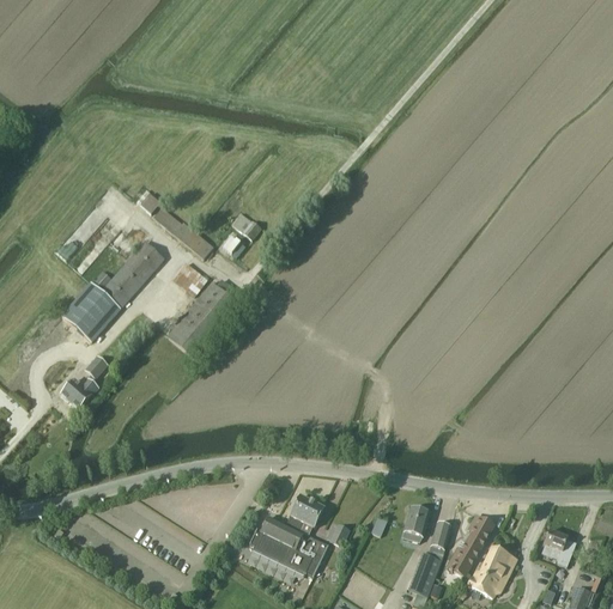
[(161,202),(149,193),(140,205),(151,213),(161,202)]
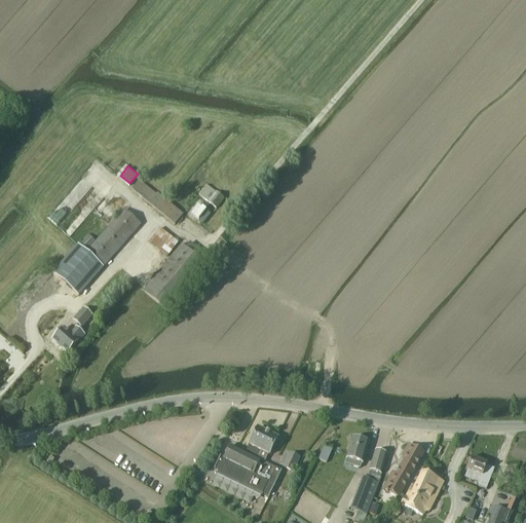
[(168,171),(161,183),(165,185),(174,174),(168,171)]
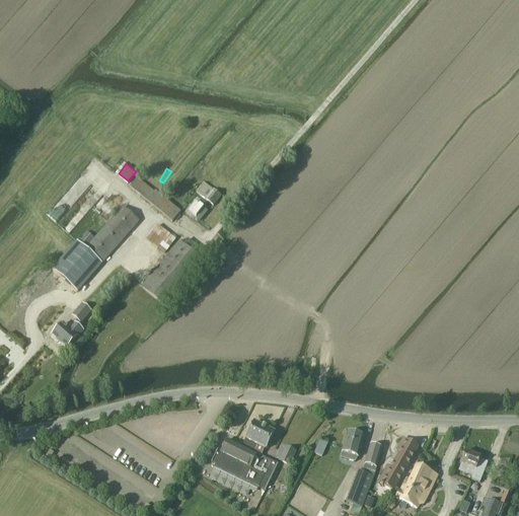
[(137,175),(130,185),(172,220),(180,210),(155,189),(154,190),(137,175)]
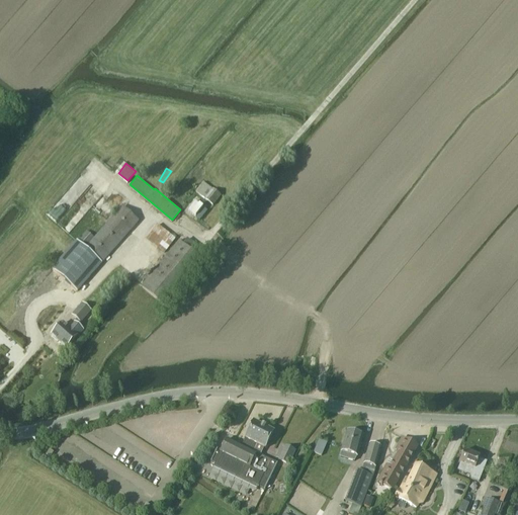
[(212,203),(221,193),(203,180),(195,189),(212,203)]
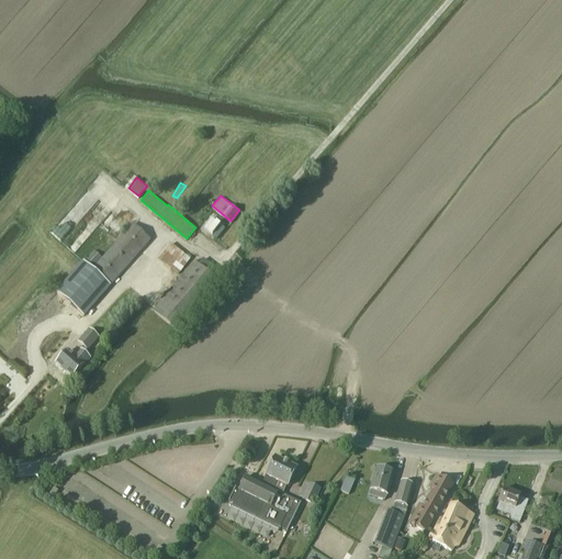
[(86,214),(94,223),(103,214),(94,205),(86,214)]
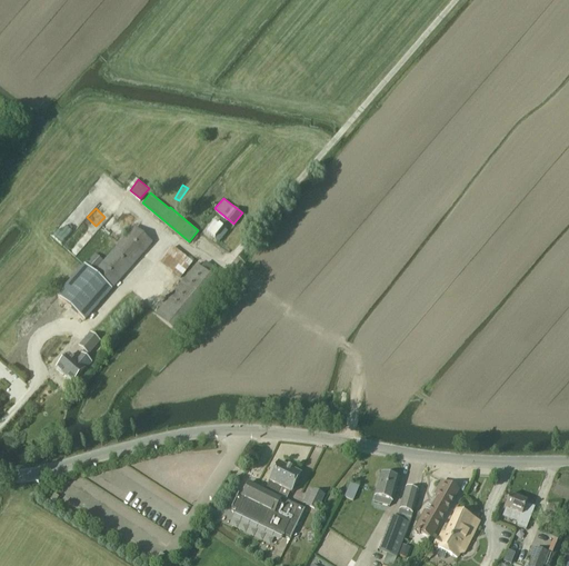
[(228,220),(213,214),(208,226),(222,232),(228,220)]
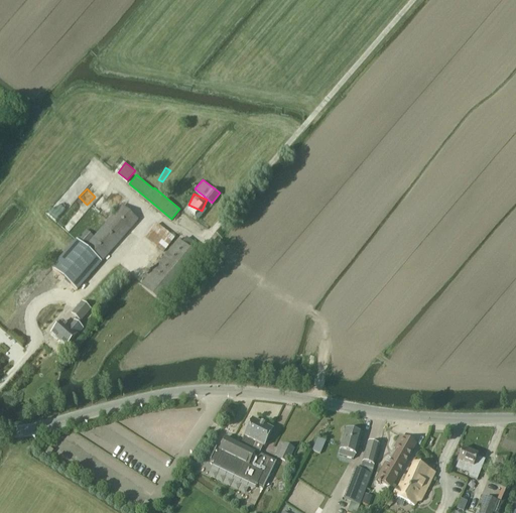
[(86,228),(51,266),(77,288),(101,260),(101,259),(138,218),(122,204),(94,235),(86,228)]
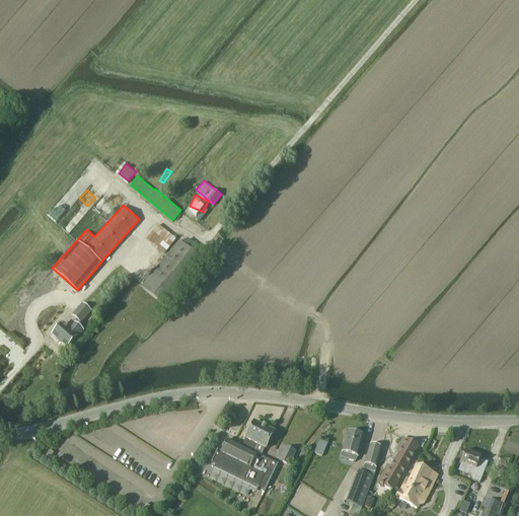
[(157,224),(147,236),(164,250),(174,237),(157,224)]
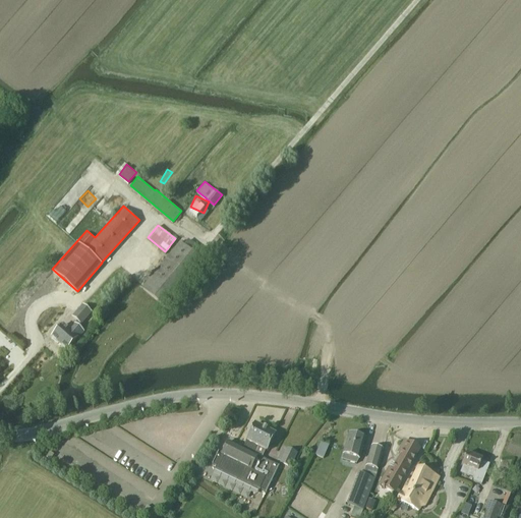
[(142,285),(153,294),(167,306),(205,261),(190,249),(179,239),(142,285)]
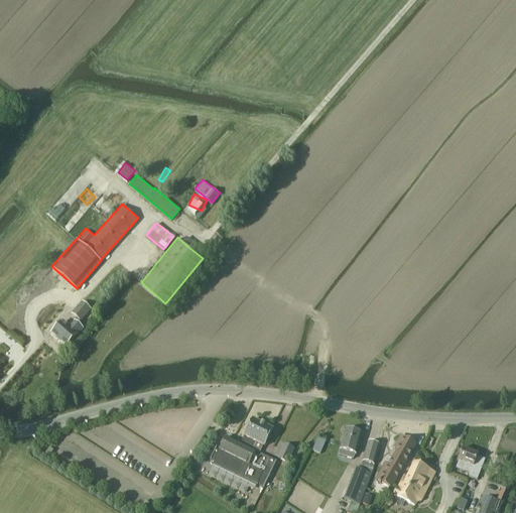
[(124,274),(129,278),(134,273),(129,269),(124,274)]
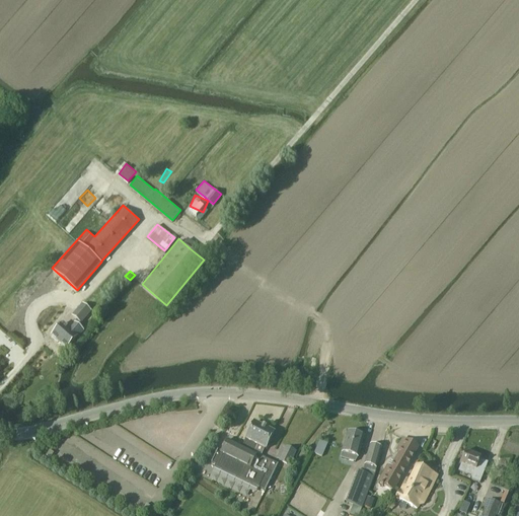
[(62,321),(52,334),(66,347),(83,328),(77,323),(80,320),(90,309),(82,302),(72,313),(77,318),(75,321),(74,320),(71,324),(70,324),(69,326),(62,321)]
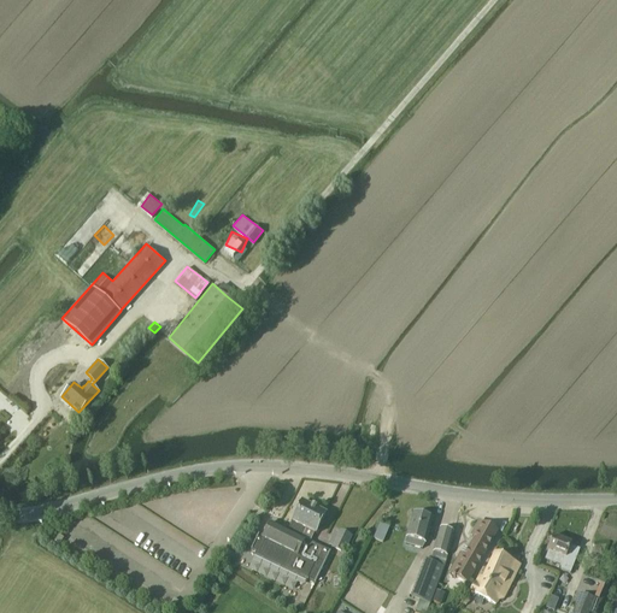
[(303,499),(292,519),(306,526),(303,535),(310,538),(315,530),(316,531),(325,510),(303,499)]
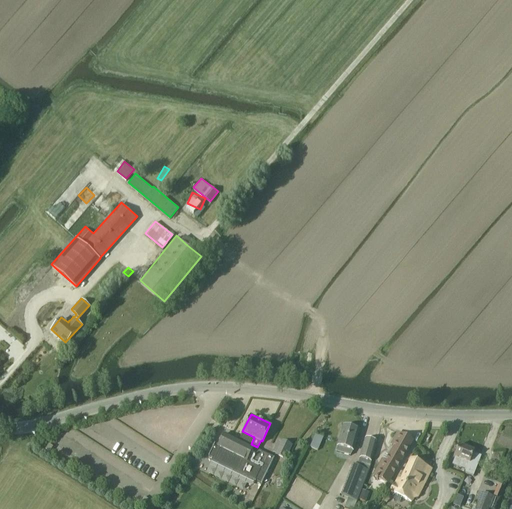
[(359,428),(343,424),(336,449),(350,453),(353,449),(359,428)]
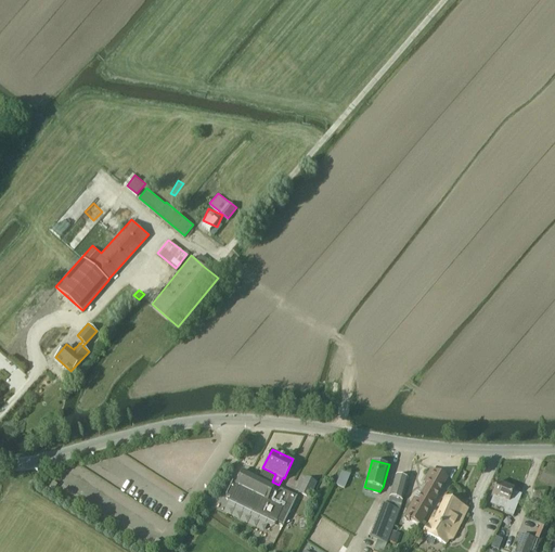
[(283,523),(297,495),(279,485),(272,482),(275,474),(262,467),(259,475),(244,467),(235,484),(231,482),(226,492),(231,495),(229,498),(275,521),(276,518),(283,523)]
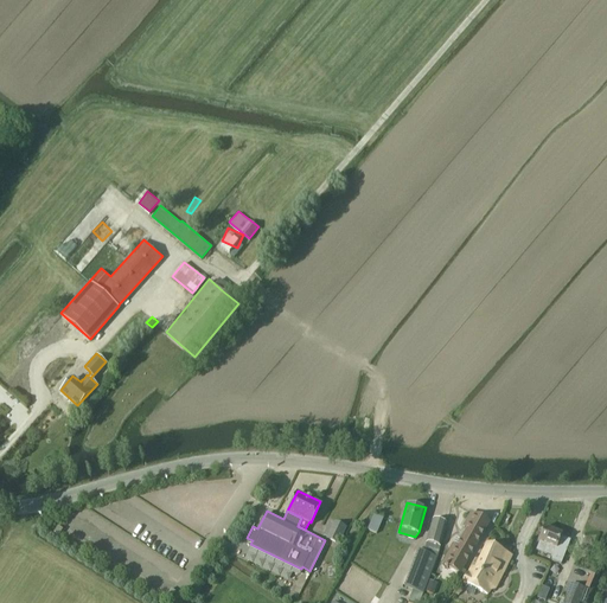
[(375,512),(368,527),(377,531),(383,515),(375,512)]
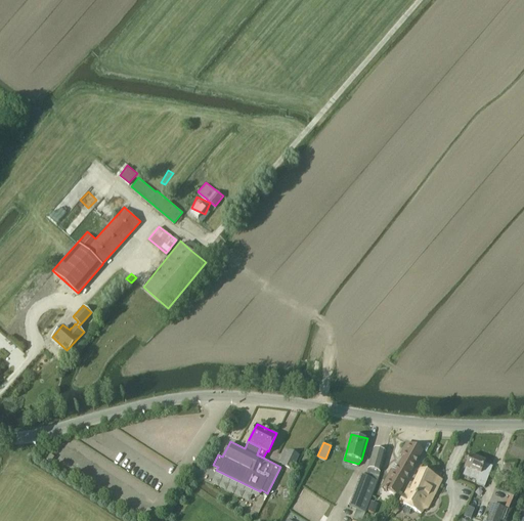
[(396,493),(422,449),(410,442),(398,465),(394,463),(391,468),(395,470),(385,487),(396,493)]
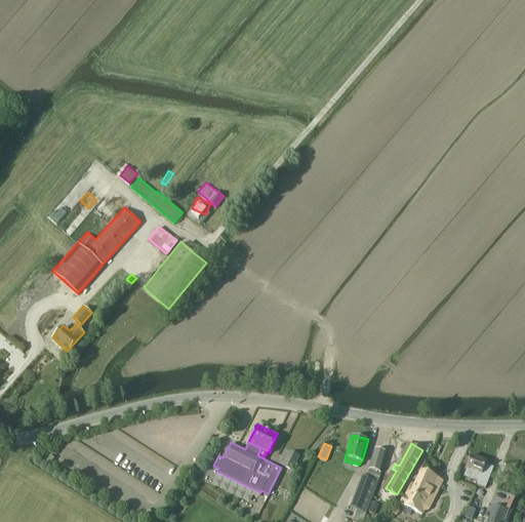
[(368,468),(366,477),(377,481),(380,471),(386,451),(374,447),(368,468)]
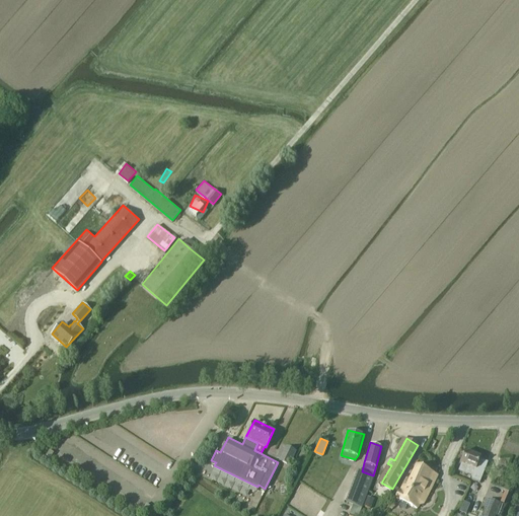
[(282,445),(277,455),(279,456),(279,458),(289,463),(296,449),(286,444),(285,446),(282,445)]
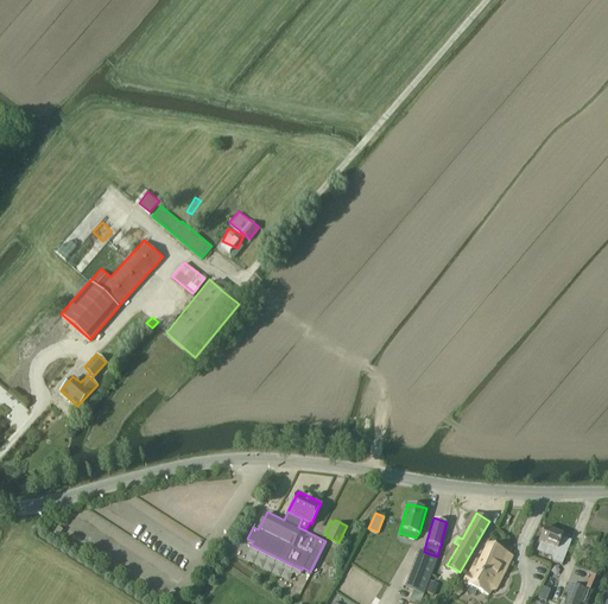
[(540,540),(537,548),(553,554),(552,558),(562,561),(571,539),(562,535),(563,533),(545,526),(539,539),(540,540)]
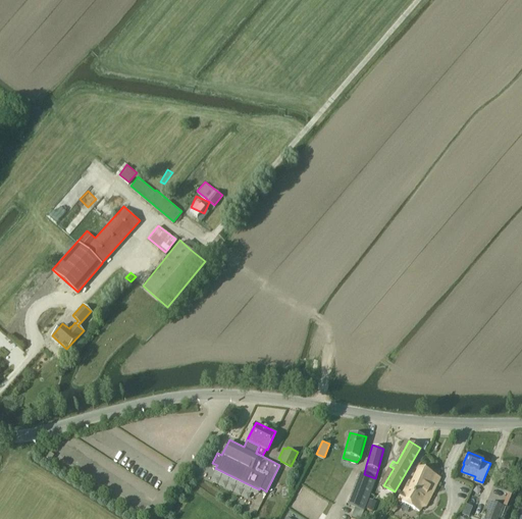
[(406,485),(398,499),(403,502),(401,506),(408,510),(410,505),(419,509),(424,502),(426,503),(439,476),(419,466),(409,486),(406,485)]
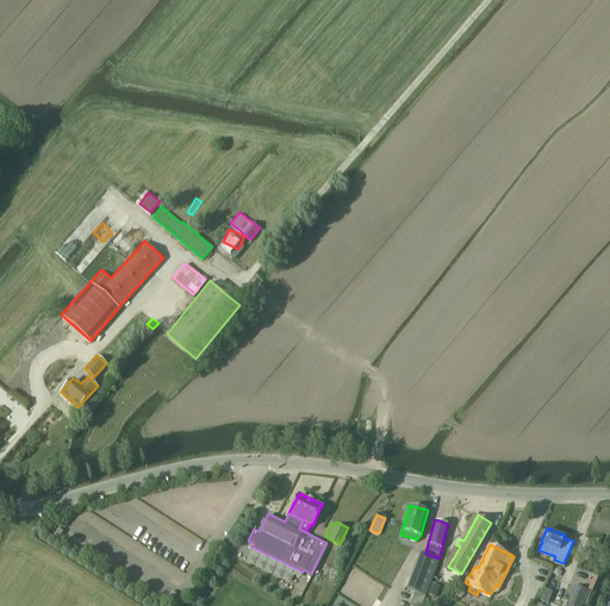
[(421,551),(408,587),(416,589),(411,601),(421,605),(425,594),(439,558),(425,554),(421,551)]
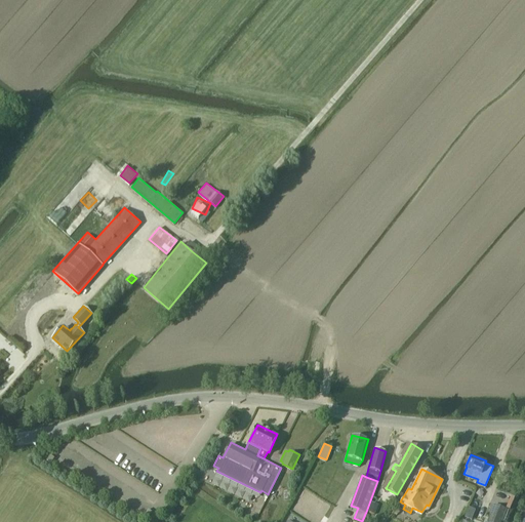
[(371,500),(368,510),(374,512),(378,503),(371,500)]
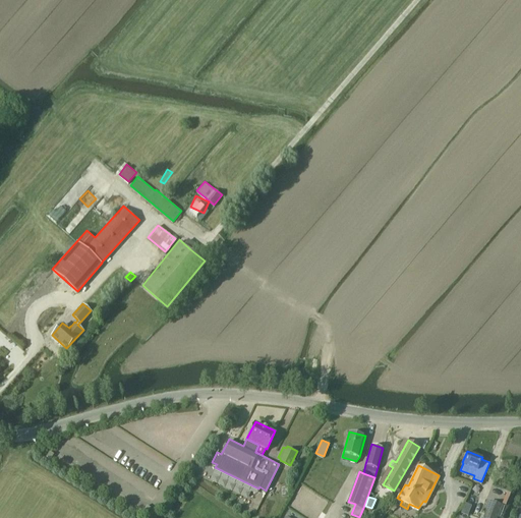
[(472,512),(476,514),(482,499),(478,497),(472,512)]
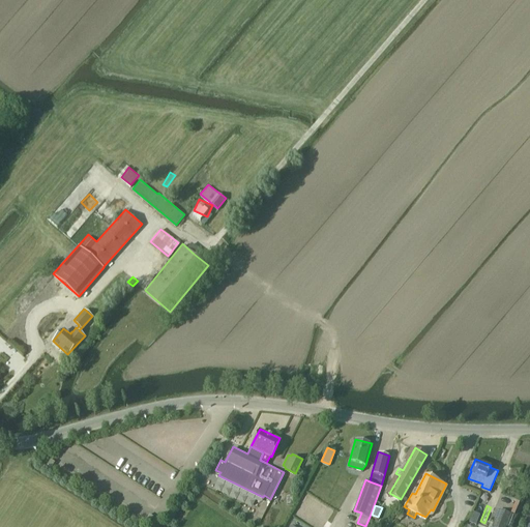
[(496,526),(504,526),(511,513),(499,507),(492,525),(496,526)]
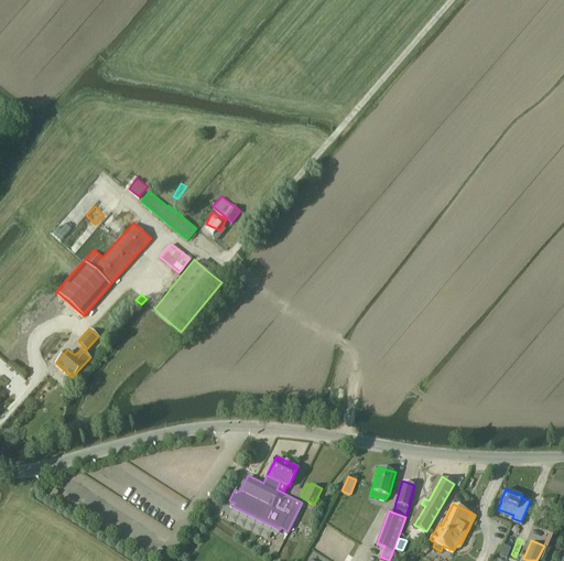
[(501,541),(498,554),(506,557),(510,545),(501,541)]
